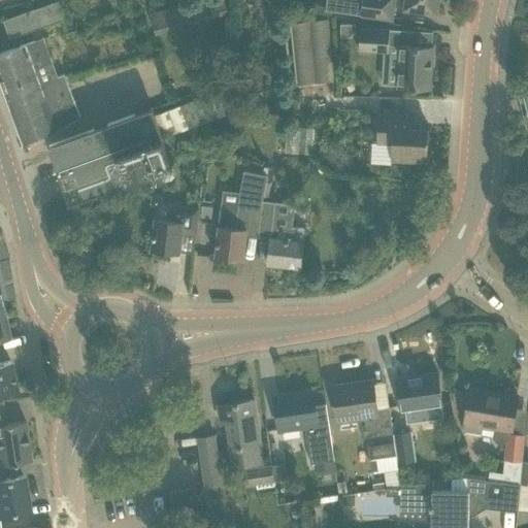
[(193,0),(150,12),(156,34),(229,13),(224,0),(193,0)]
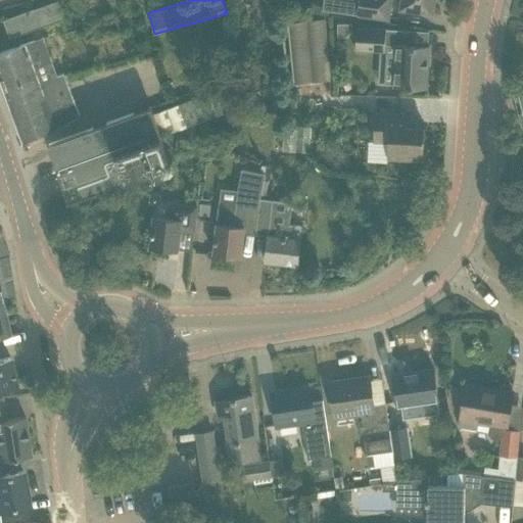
[(324,0),(323,10),(358,14),(388,18),(390,5),(400,7),(399,8),(412,10),(432,13),(433,0),(324,0)]
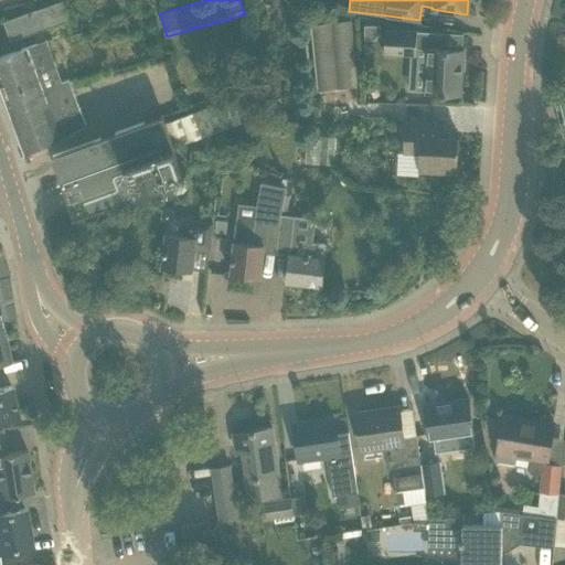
[(11,39),(32,31),(67,18),(63,1),(27,14),(6,22),(11,39)]
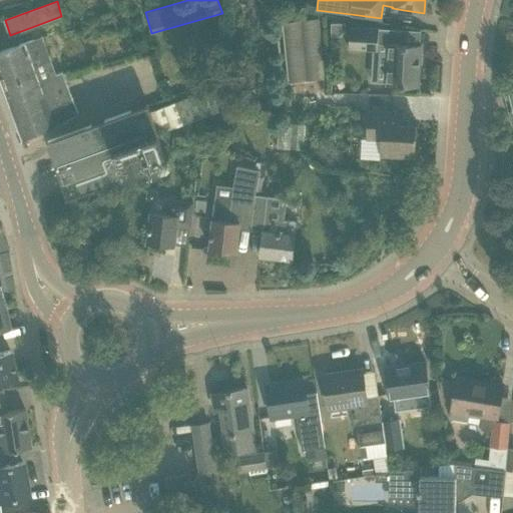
[(283,22),(290,82),(325,78),(319,18),(283,22)]
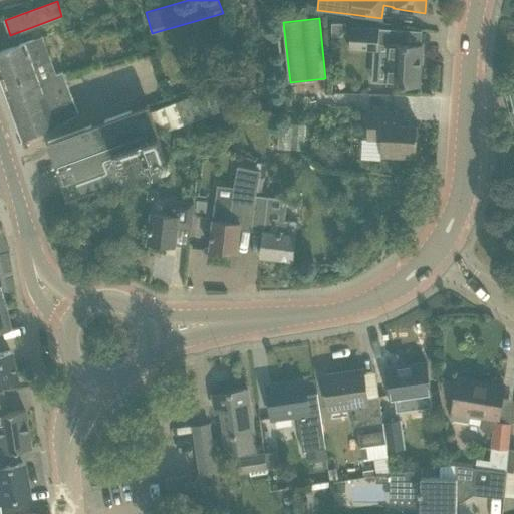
[(345,30),(345,22),(330,22),(330,35),(339,35),(345,30)]
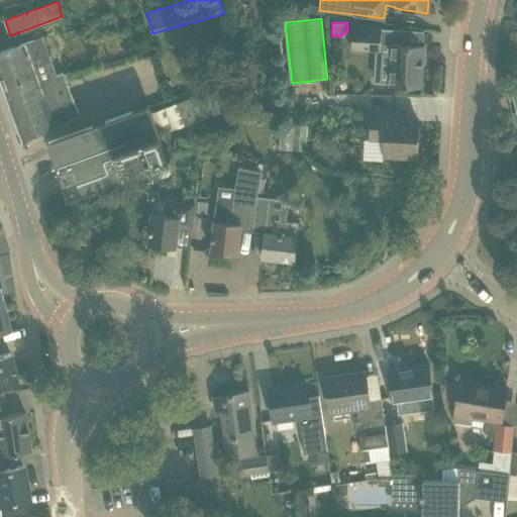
[(352,26),(351,49),(381,50),(381,42),(392,42),(390,82),(390,84),(402,85),(422,86),(424,44),(404,43),(405,29),(385,28),(373,27),(352,26)]
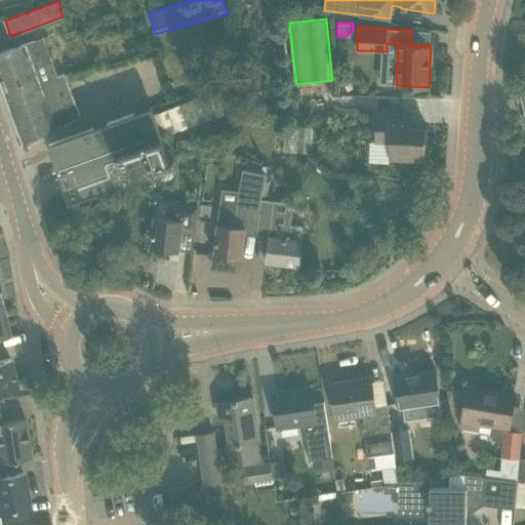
[(40,82),(65,74),(64,73),(57,76),(43,37),(11,48),(0,51),(0,76),(5,90),(24,83),(27,93),(29,92),(31,97),(43,93),(40,82)]
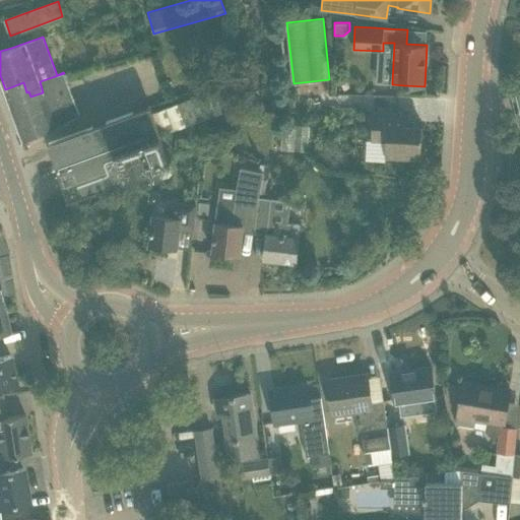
[(5,89),(24,140),(66,122),(78,114),(64,73),(40,81),(43,92),(30,96),(28,91),(26,92),(23,82),(5,89)]
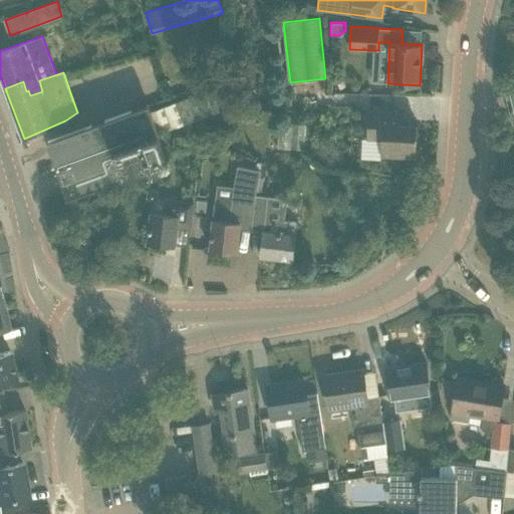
[(66,134),(47,141),(67,196),(86,190),(153,165),(168,159),(160,135),(220,113),(212,89),(151,110),(149,104),(135,109),(66,134)]
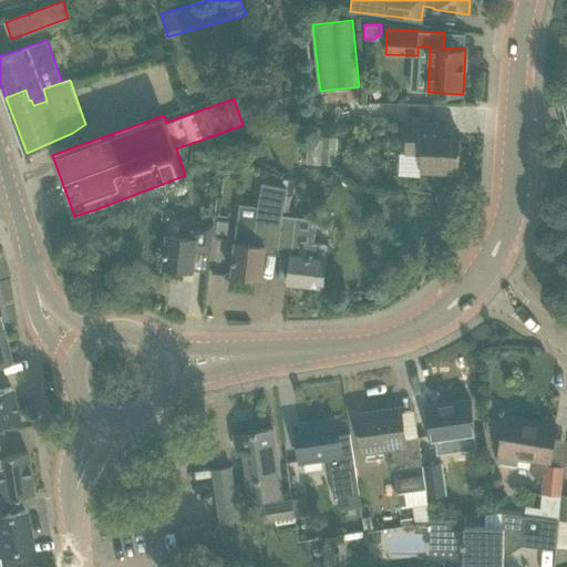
[(420,171),(436,171),(459,172),(461,137),(442,136),(442,123),(420,122),(405,121),(404,153),(421,153),(420,171)]
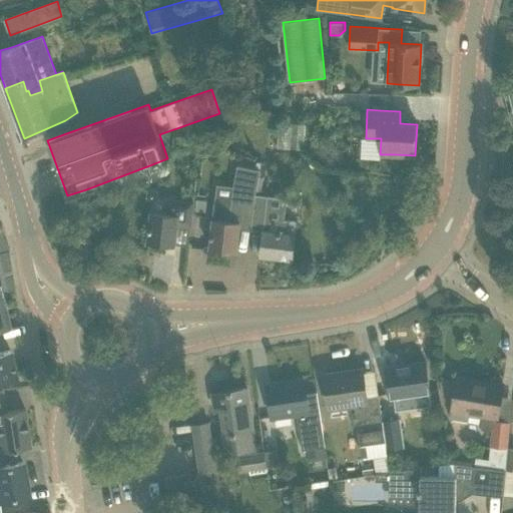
[(211,228),(209,248),(236,251),(239,223),(253,224),(258,195),(255,194),(261,170),(236,164),(233,185),(231,205),(214,202),(212,217),(211,228)]
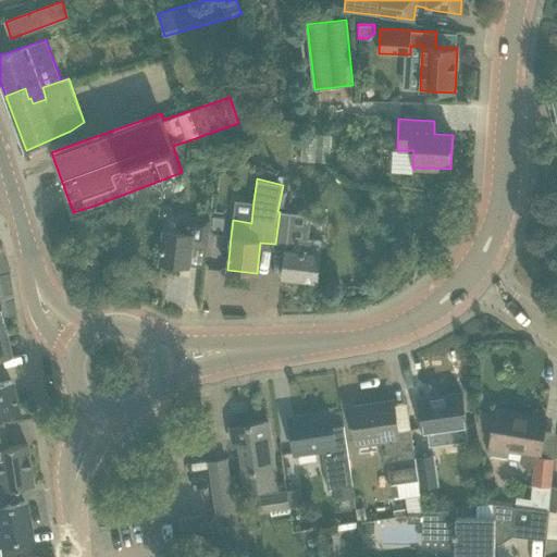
[(280,212),(275,244),(286,245),(282,276),(317,280),(320,255),(319,254),(321,239),(308,238),(311,215),(280,212)]
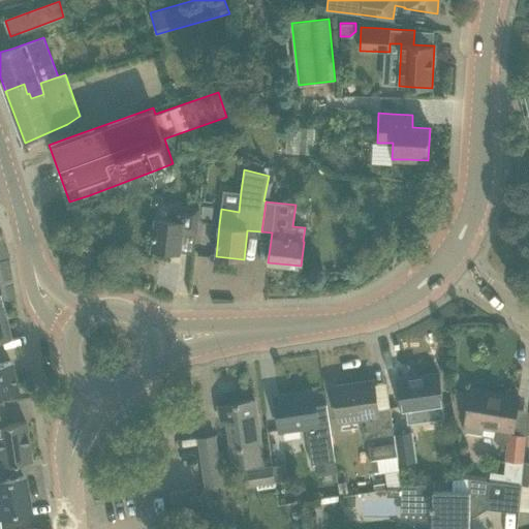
[(170,219),(156,217),(152,250),(180,253),(182,231),(196,234),(199,209),(173,206),(170,219)]
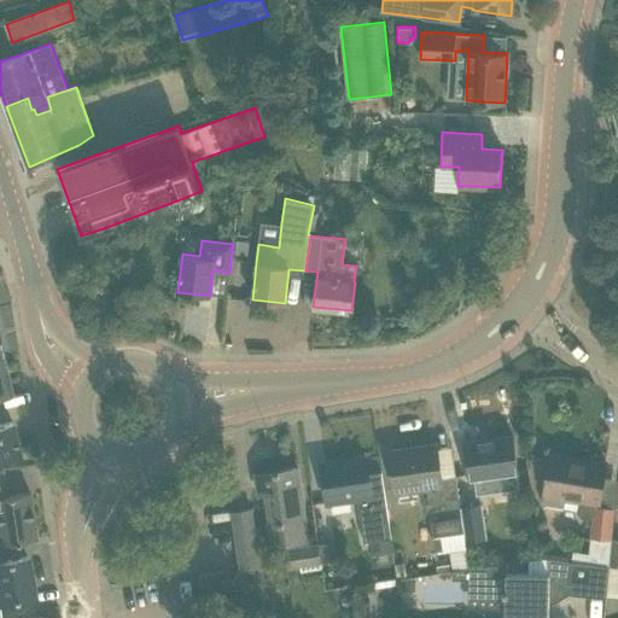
[(0,396),(11,395),(3,354),(0,354),(0,396)]
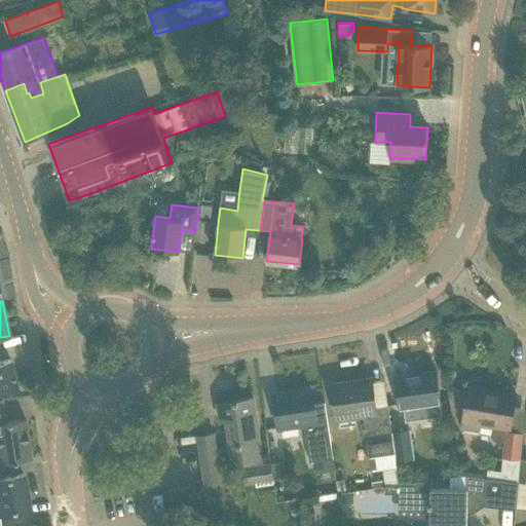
[(0,390),(16,387),(9,359),(0,361),(0,390)]
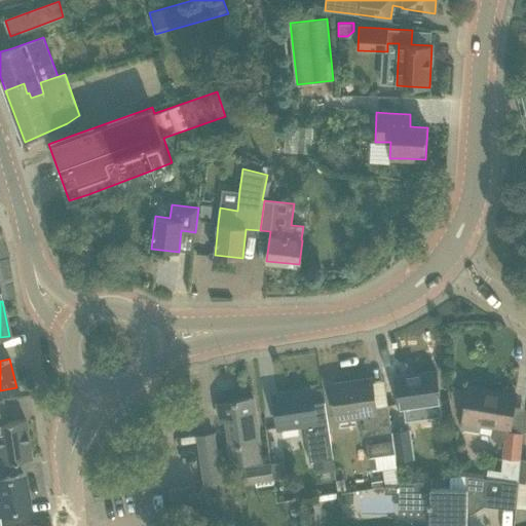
[(443,415),(439,391),(436,371),(396,377),(400,412),(403,411),(405,420),(443,415)]
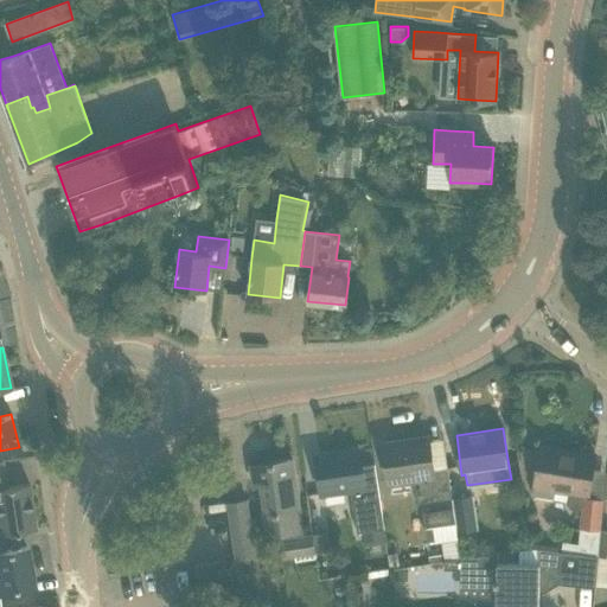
[(414,477),(417,504),(422,504),(426,525),(455,521),(447,465),(433,467),(433,462),(429,439),(384,446),(388,468),(389,480),(414,477)]
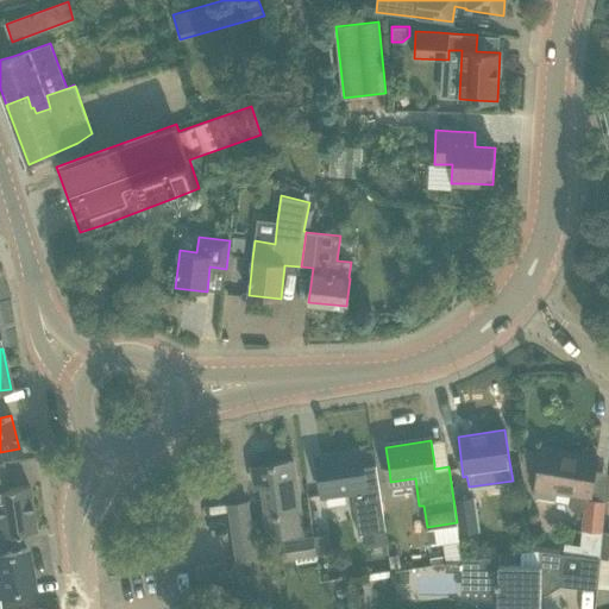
[(535,487),(534,497),(556,501),(558,490),(571,493),(569,504),(570,506),(572,508),(576,510),(585,512),(581,545),(565,542),(564,553),(600,558),(601,558),(602,547),(603,531),(607,502),(589,500),(590,496),(592,478),(594,470),(596,456),(542,446),(539,470),(535,487)]
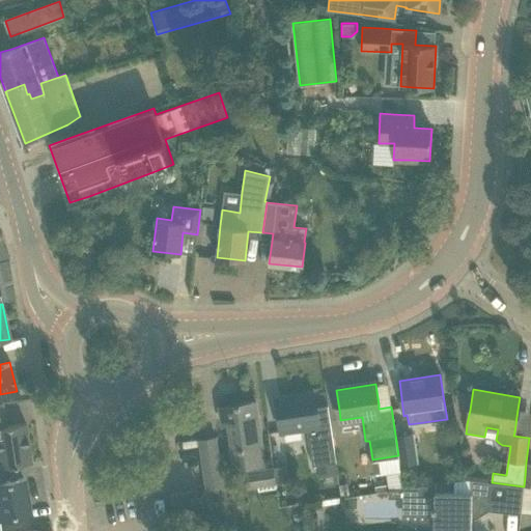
[(301,396),(276,399),(279,420),(281,431),(307,427),(310,453),(313,452),(315,465),(317,464),(320,479),(337,476),(335,462),(336,460),(335,449),(330,422),(328,406),(316,408),(314,393),(301,394),(301,396)]
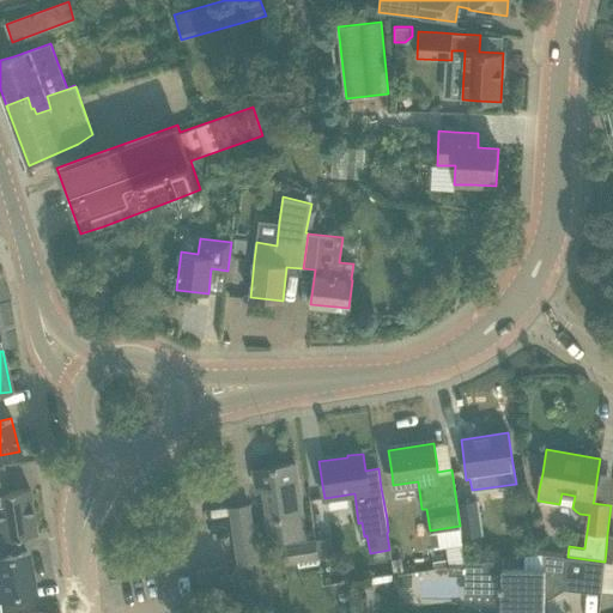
[(295,463),(254,469),(256,491),(263,490),(272,540),(284,539),(285,542),(280,544),(284,564),(319,558),(316,539),(307,541),(305,535),(307,535),(298,487),(295,463)]
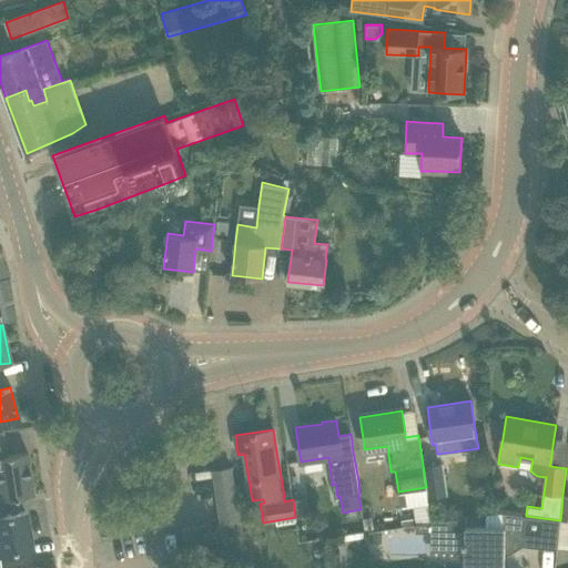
[(0,499),(33,495),(27,453),(6,456),(1,432),(0,430),(0,499)]
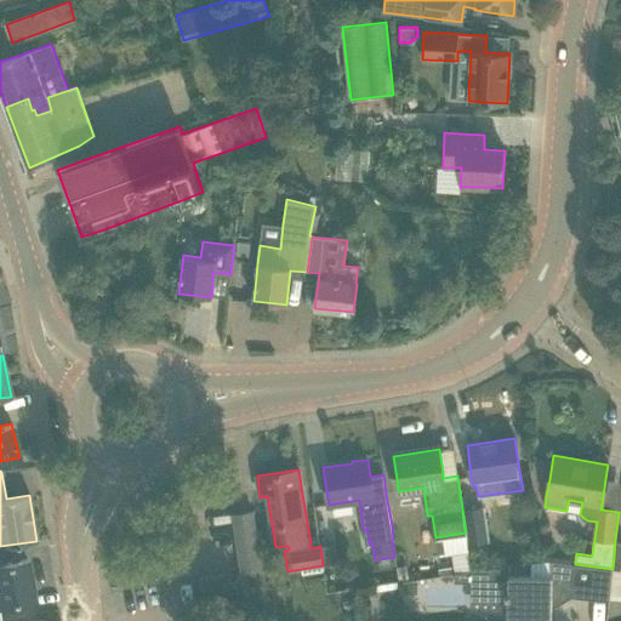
[(467,542),(489,539),(485,506),(462,510),(467,542)]
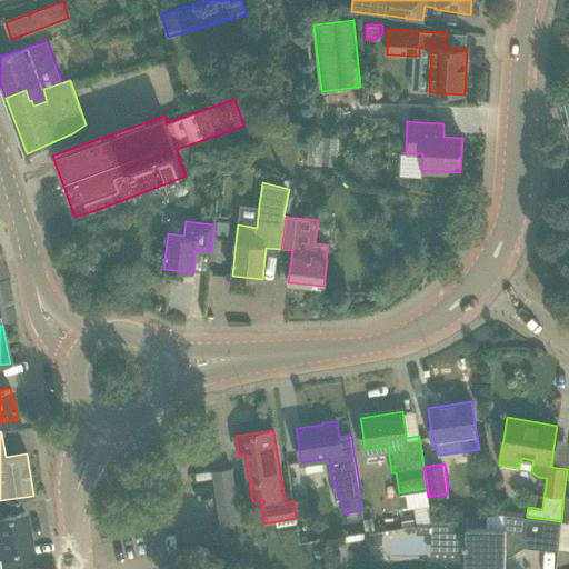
[(213,471),(219,506),(221,525),(239,521),(231,468),(213,471)]
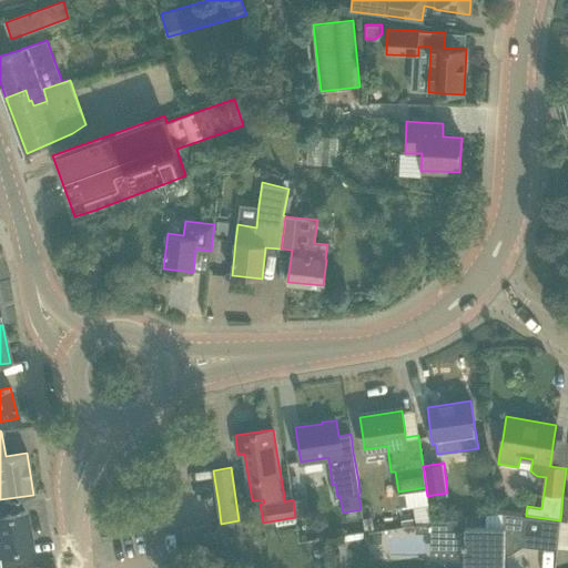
[(559,520),(557,547),(567,548),(567,496),(563,495),(561,510),(560,520),(559,520)]
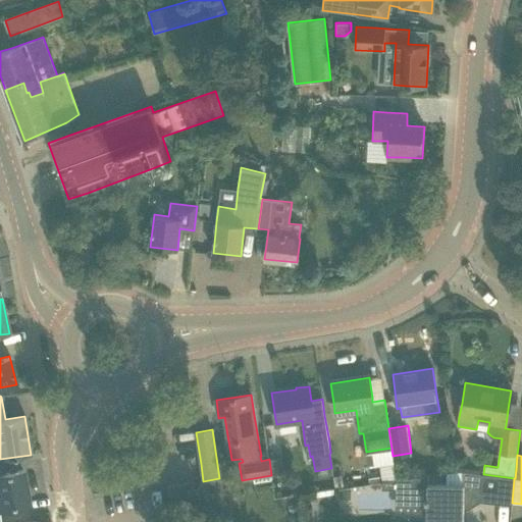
[(0,463),(0,508),(28,504),(22,470),(2,473),(1,463),(0,463)]
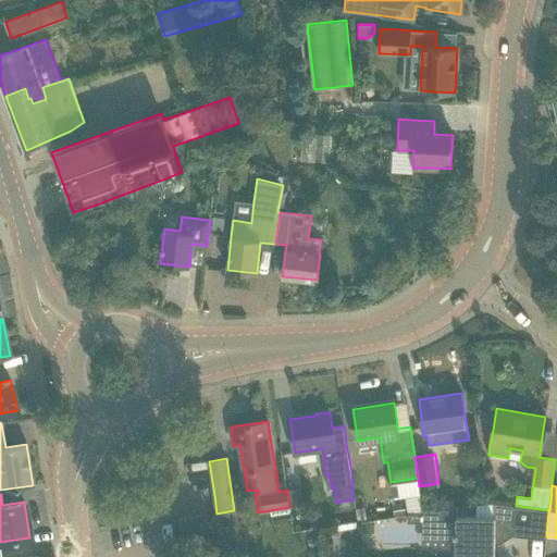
[(407,515),(407,521),(421,521),(430,521),(430,537),(455,537),(455,547),(455,555),(494,556),(494,543),(499,543),(512,535),(546,539),(546,536),(548,510),(516,506),(515,506),(487,502),(455,507),(407,515)]
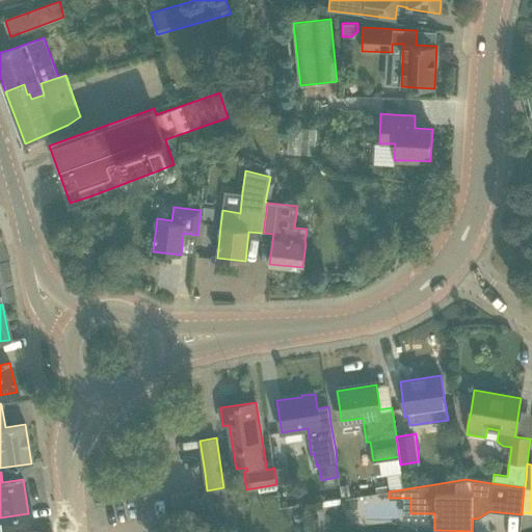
[(348,484),(340,485),(342,499),(350,498),(348,484)]
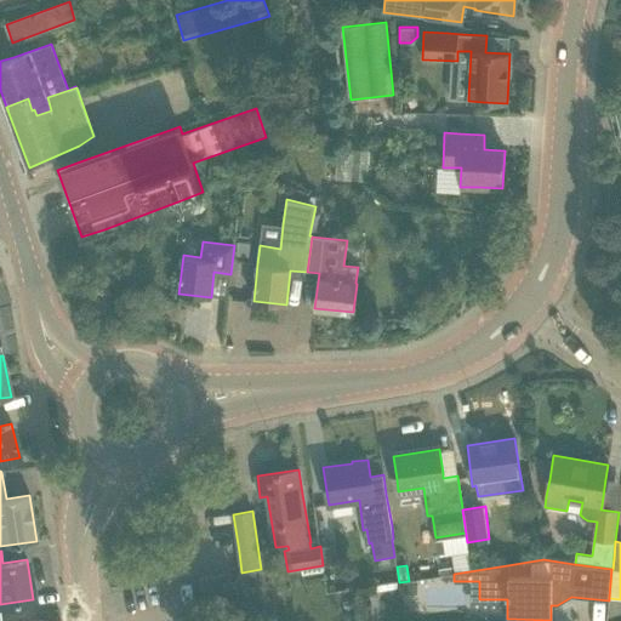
[(231,585),(228,573),(199,576),(201,588),(231,585)]
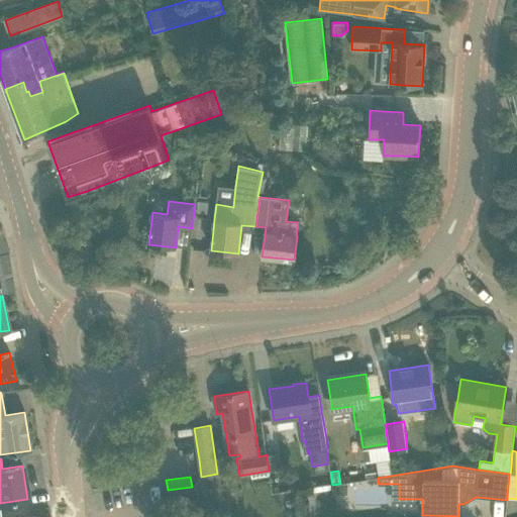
[(358,504),(383,504),(383,487),(357,487),(358,504)]
